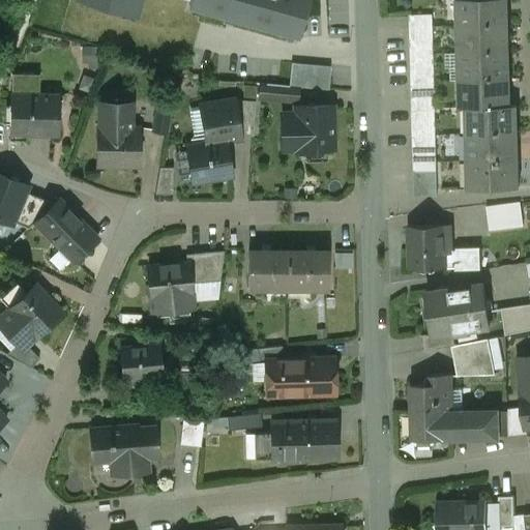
[(92,0),(136,11),(139,0),(92,0)]
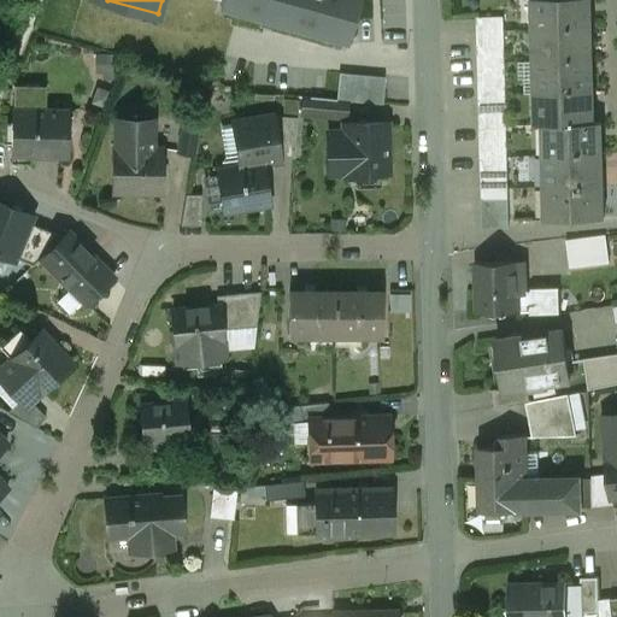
[(358,0),(222,0),(221,6),(347,42),(358,0)]
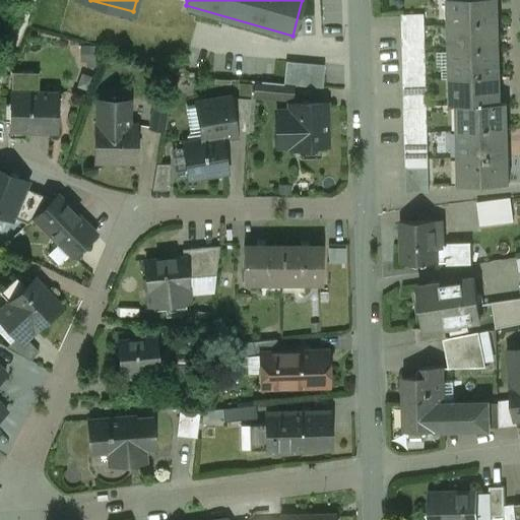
[(498,0),(447,0),(448,26),(499,24),(498,0)]
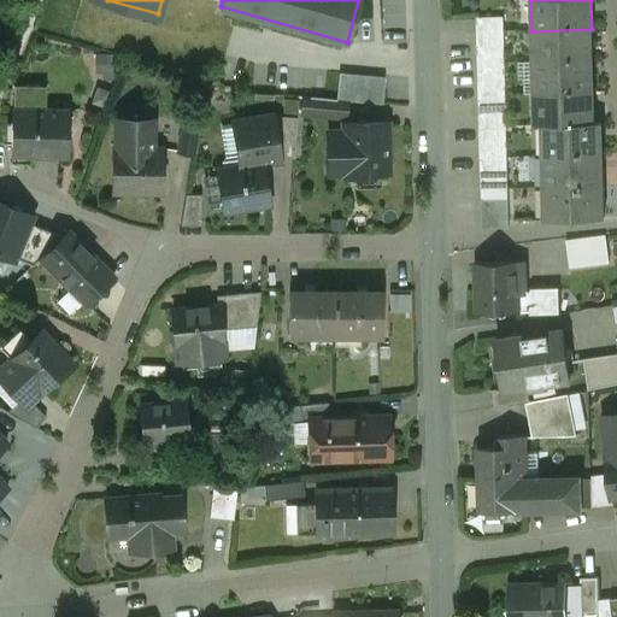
[(504,18),(476,18),(477,33),(504,31),(504,18)]
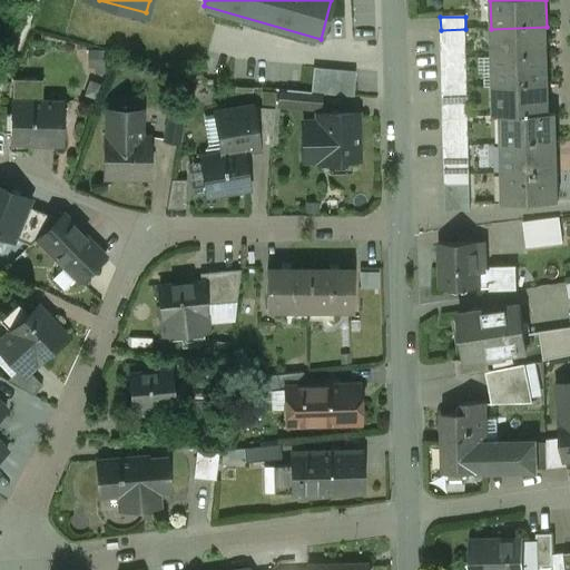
[(547,27),(491,29),(492,58),(548,56),(547,27)]
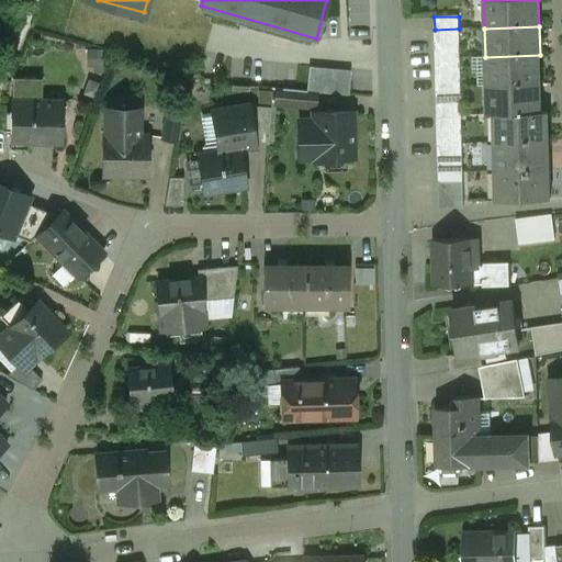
[(459,42),(459,29),(435,30),(435,42),(459,42)]
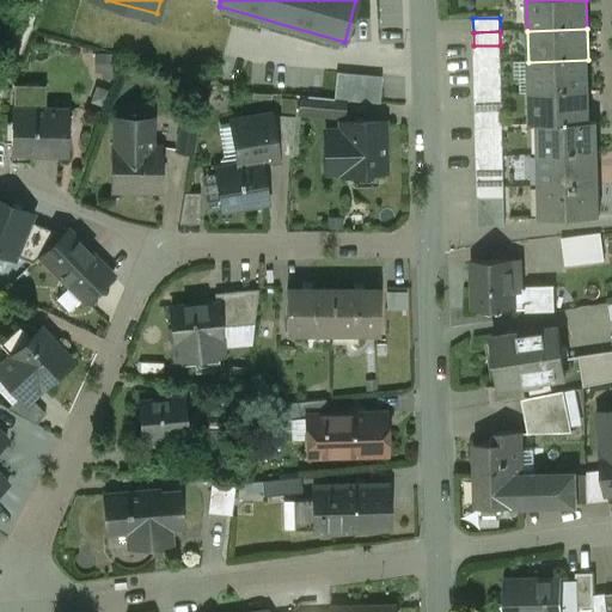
[(500,46),(473,46),(473,60),(501,59),(500,46)]
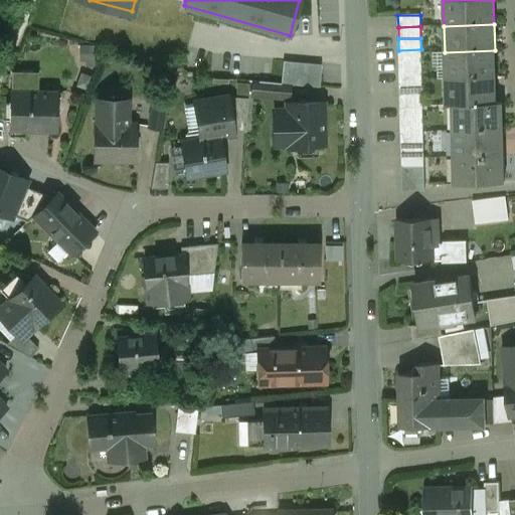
[(421,61),(421,49),(398,50),(398,62),(421,61)]
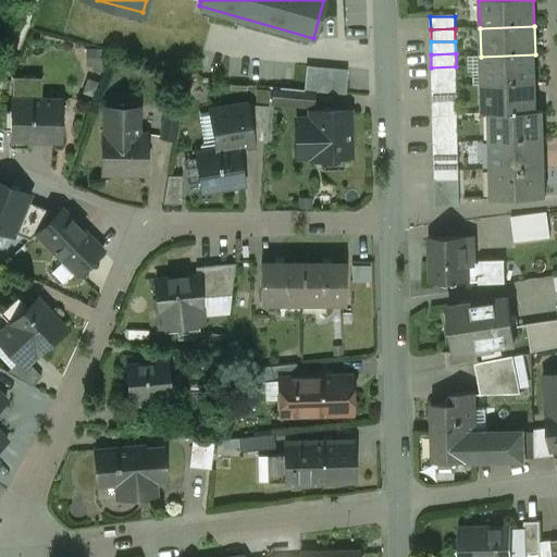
[(535,54),(481,57),(481,85),(536,83),(535,54)]
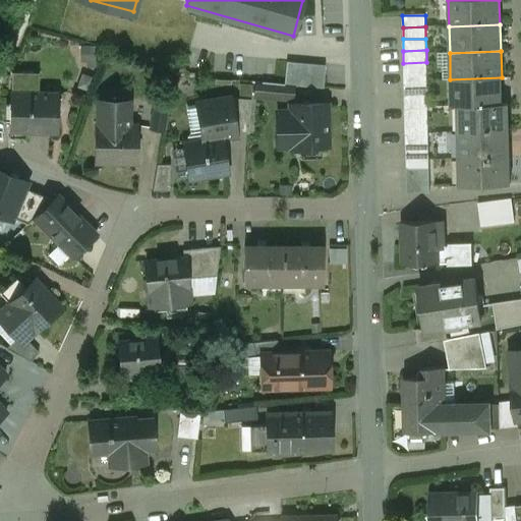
[(286,65),(264,62),(262,83),(284,85),(286,65)]
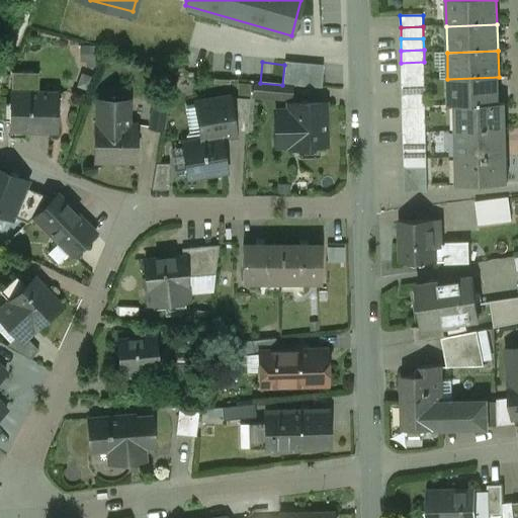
[(323,66),(284,62),(284,65),(282,85),(290,86),(321,88),(323,66)]
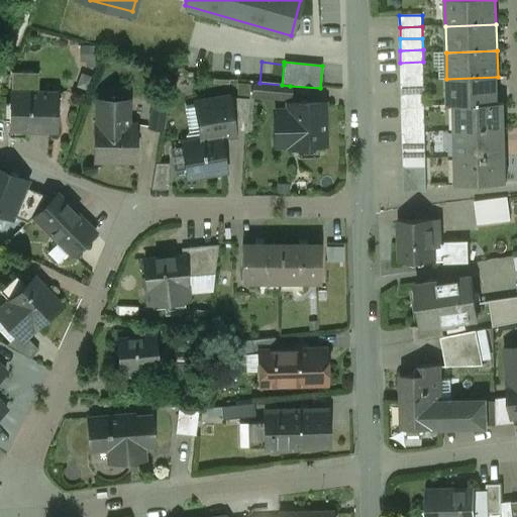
[(423,62),(400,63),(401,74),(423,74),(423,62)]
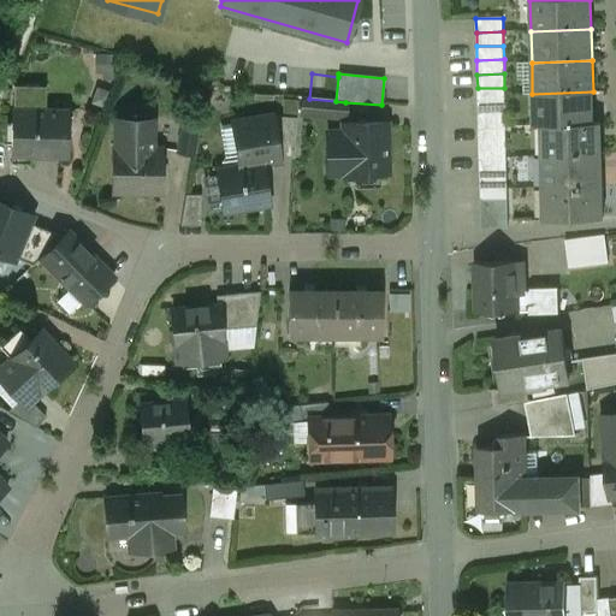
[(46,87),(13,86),(13,110),(45,111),(46,87)]
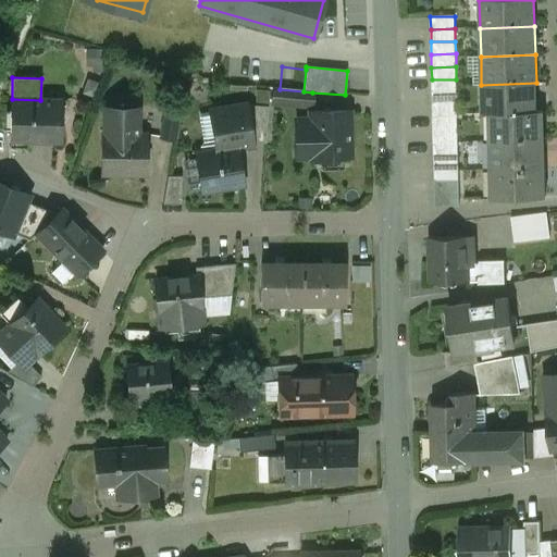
[(456,91),(456,79),(432,79),(432,93),(456,91)]
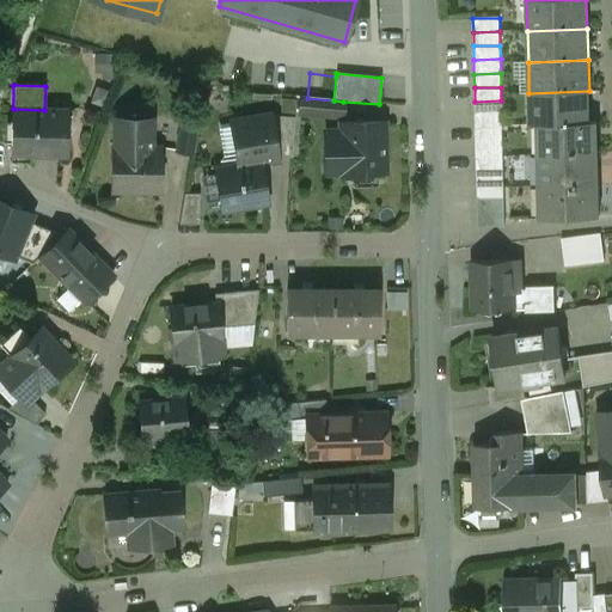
[(589,91),(528,93),(530,124),(589,122),(589,91)]
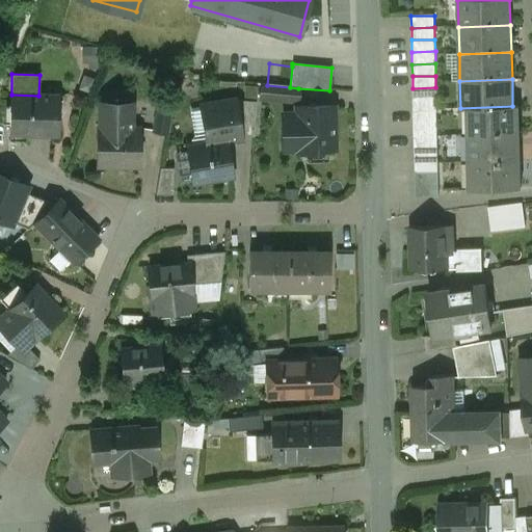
[(267,85),(263,85),(262,99),(297,103),(298,88),(290,87),(267,85)]
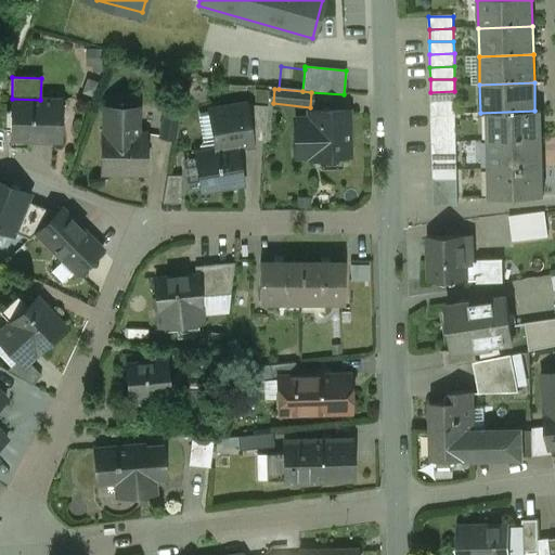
[(454,91),(430,92),(430,104),(455,104),(454,91)]
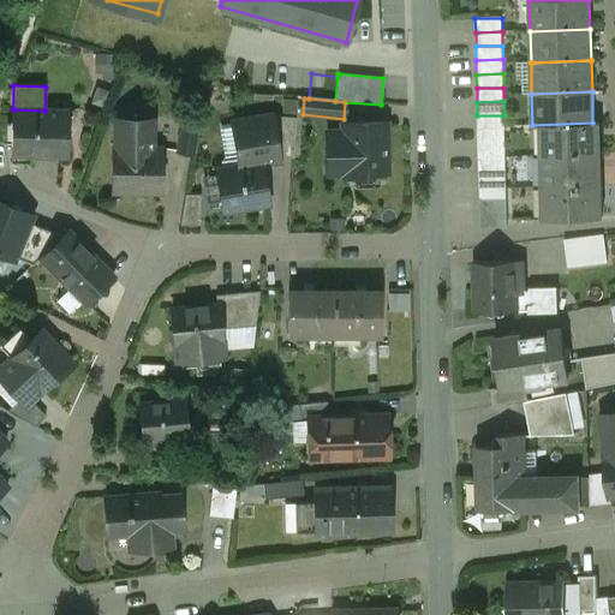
[(13,109),(12,109),(11,160),(28,160),(28,155),(67,156),(67,111),(45,111),(13,109)]
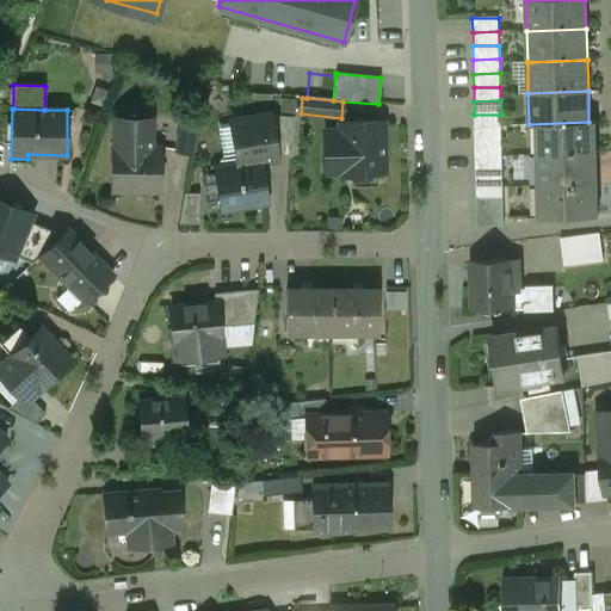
[(501,115),(474,115),(475,129),(501,129),(501,115)]
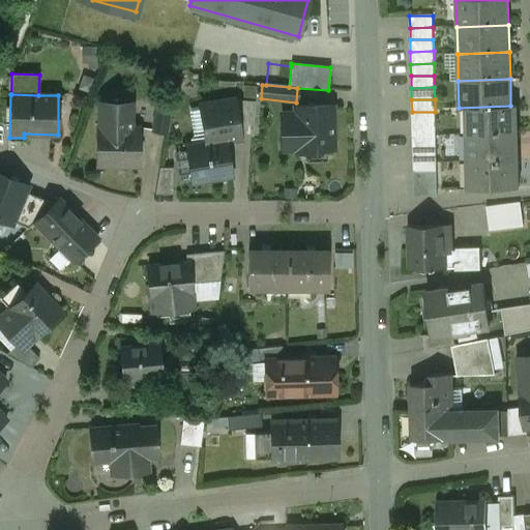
[(233,100),(202,106),(202,108),(204,108),(208,128),(205,128),(208,143),(225,141),(239,139),(233,100)]
